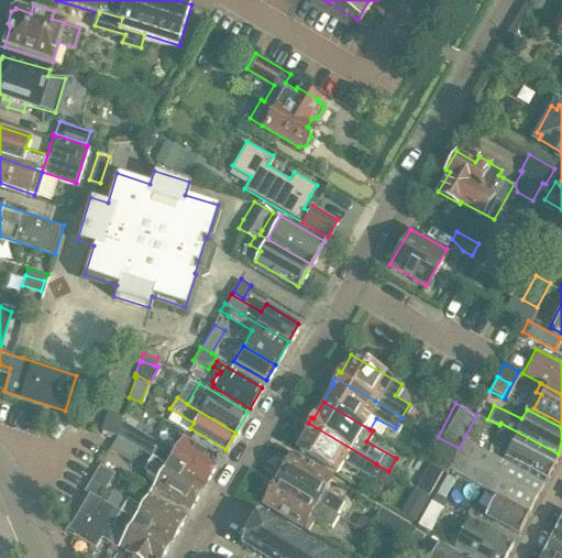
[(414,425),(420,413),(409,407),(403,419),(414,425)]
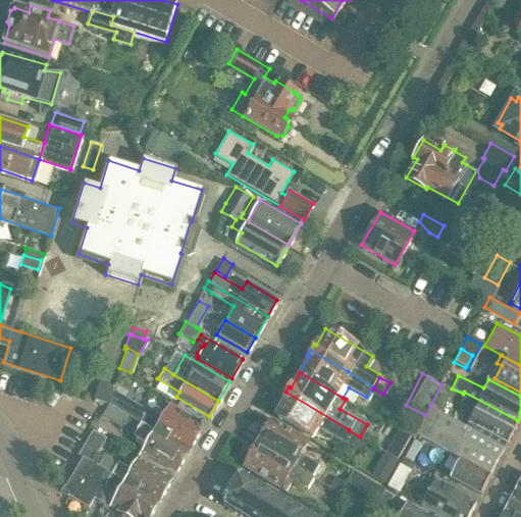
[(113,389),(114,384),(99,379),(94,397),(108,401),(109,401),(113,389)]
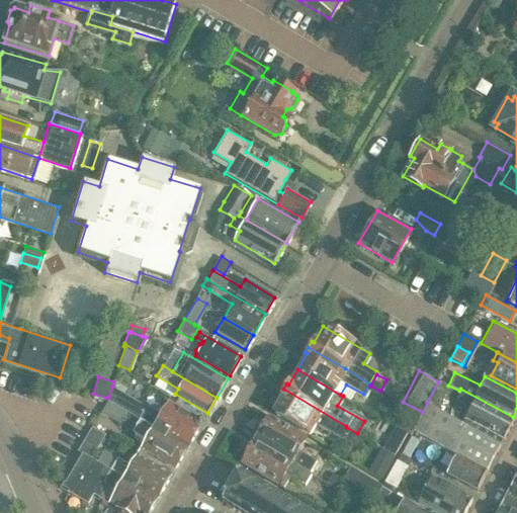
[(139,417),(186,445),(198,425),(201,425),(201,424),(168,404),(161,414),(146,405),(146,406),(127,395),(112,386),(108,398),(107,398),(120,406),(125,409),(139,417)]
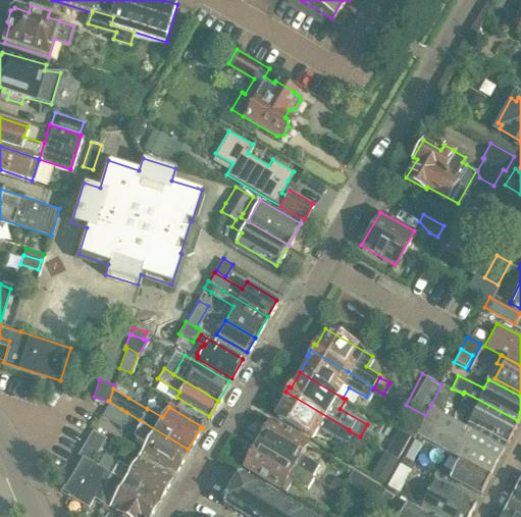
[(349,429),(285,392),(281,398),(283,399),(274,415),(309,435),(316,424),(355,446),(360,436),(349,430),(349,429)]
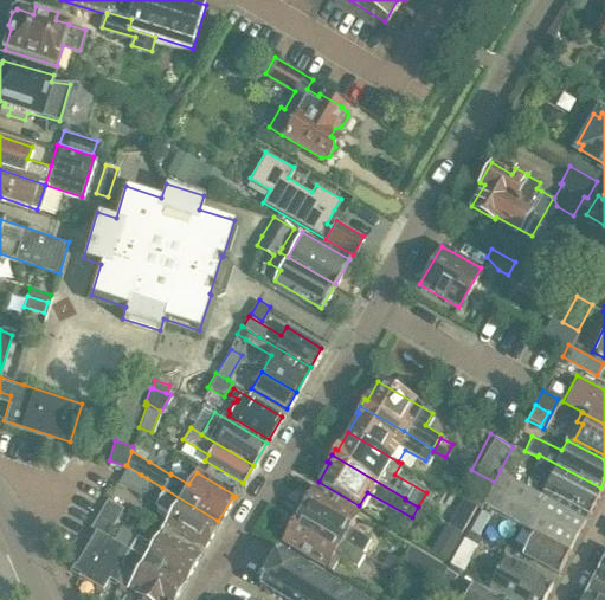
[(589,511),(600,488),(539,455),(538,457),(532,468),(548,476),(542,486),(540,491),(585,516),(587,511),(589,511)]
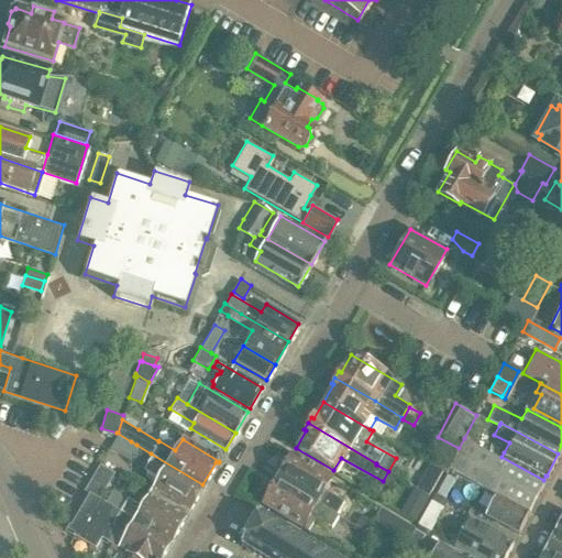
[(129,457),(136,445),(131,441),(117,433),(109,445),(129,457)]
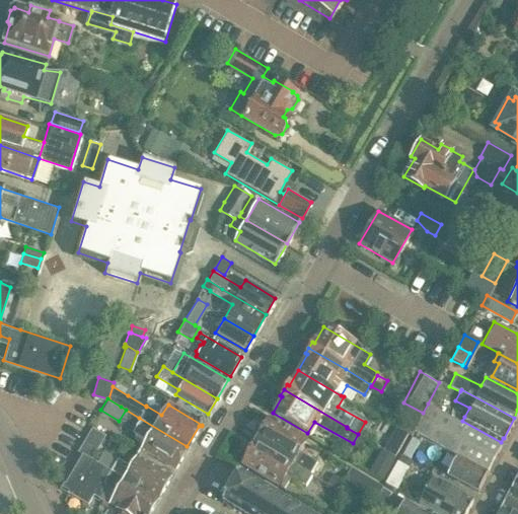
[(428,404),(423,413),(413,431),(456,454),(486,470),(501,442),(462,421),(462,422),(428,404)]
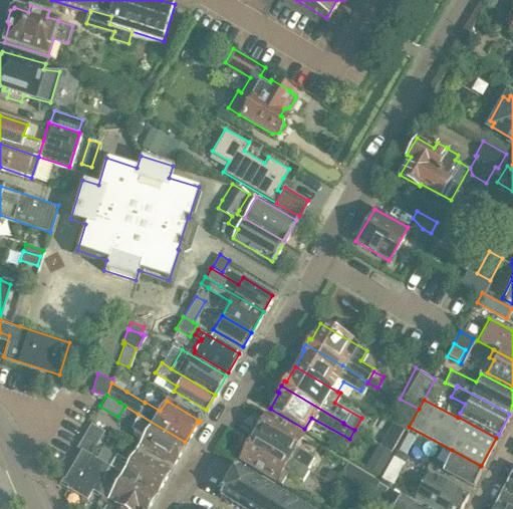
[(170,467),(185,442),(138,414),(131,426),(145,435),(138,448),(170,467)]
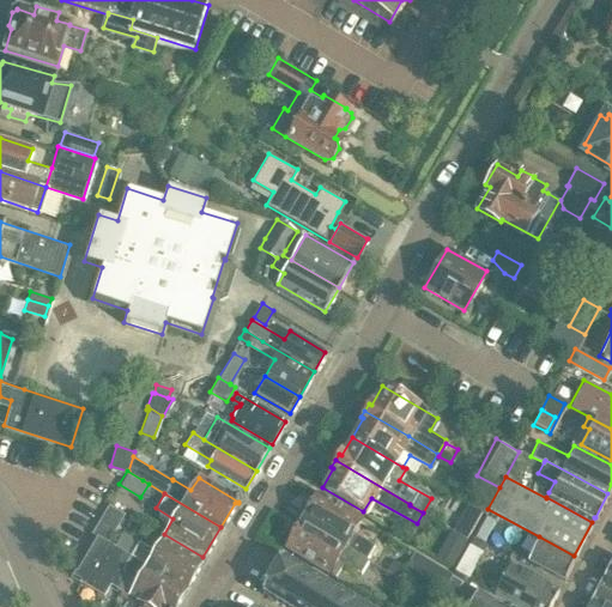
[(365,557),(373,544),(351,530),(359,517),(319,493),(302,521),(365,557)]
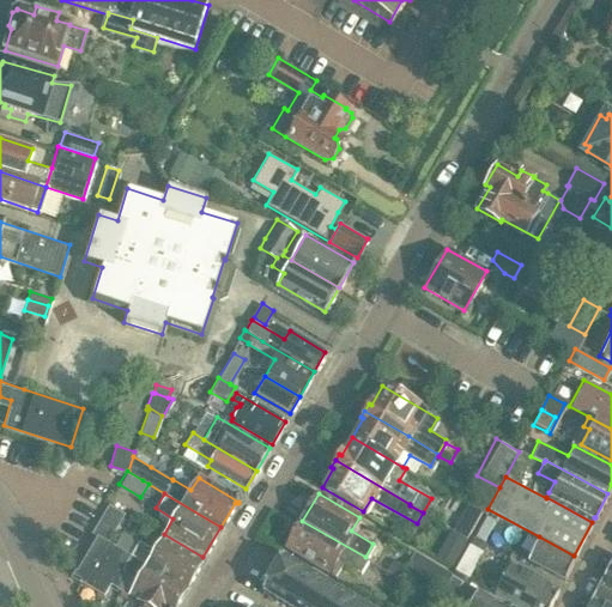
[(472,526),(479,510),(466,503),(450,530),(464,538),(472,526)]
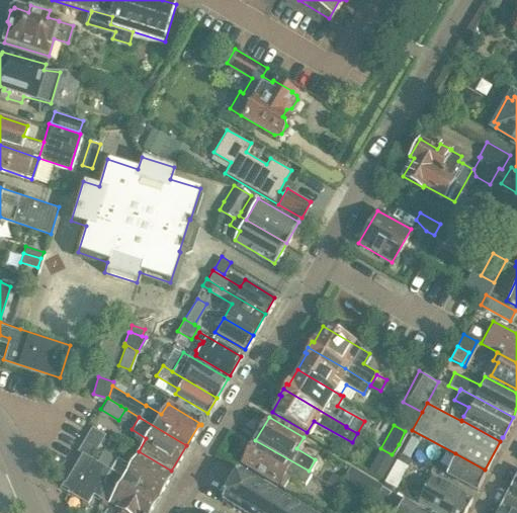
[(410,433),(400,451),(407,455),(417,437),(410,433)]
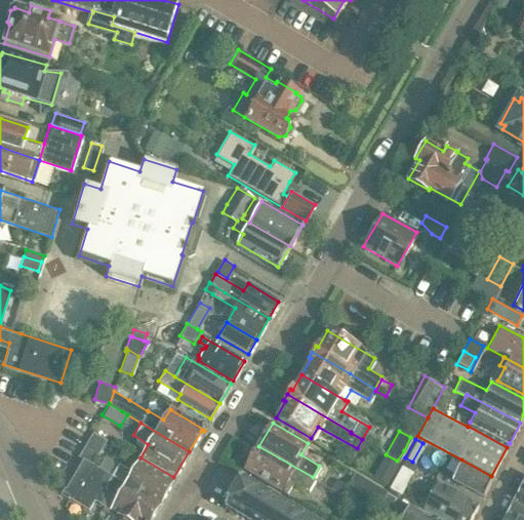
[(309,489),(315,478),(313,477),(258,446),(245,469),(285,491),(292,480),(309,489)]
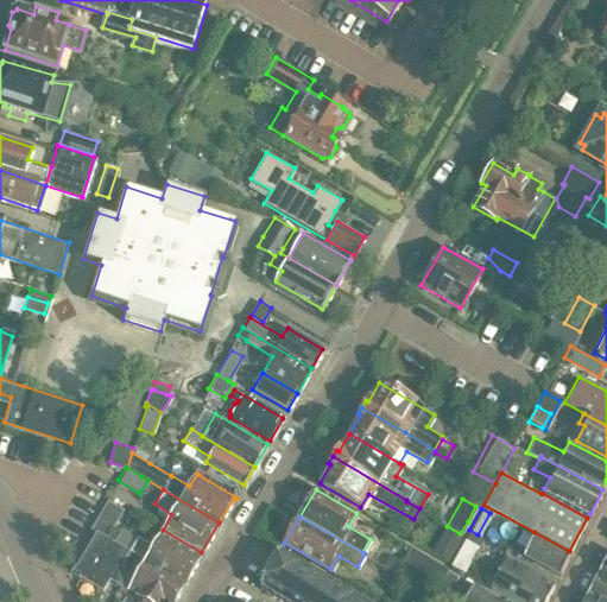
[(134,534),(121,527),(113,539),(184,582),(201,552),(163,530),(155,545),(136,533),(134,534)]
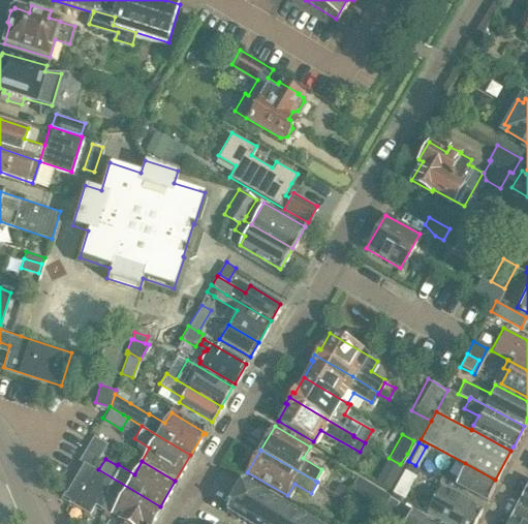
[(97,470),(82,460),(64,490),(70,493),(67,499),(87,511),(93,501),(99,504),(99,505),(111,513),(113,510),(124,517),(119,523),(149,523),(160,506),(98,469),(97,470)]
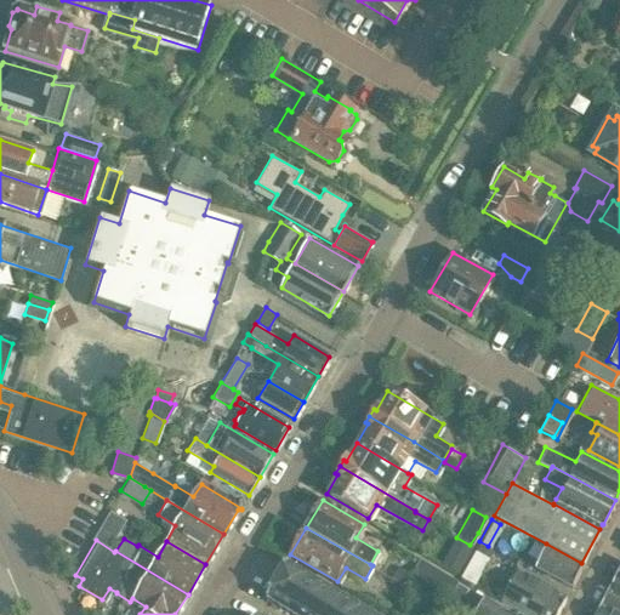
[(478,542),(460,575),(471,581),(473,582),(488,557),(484,554),(488,547),(478,542)]
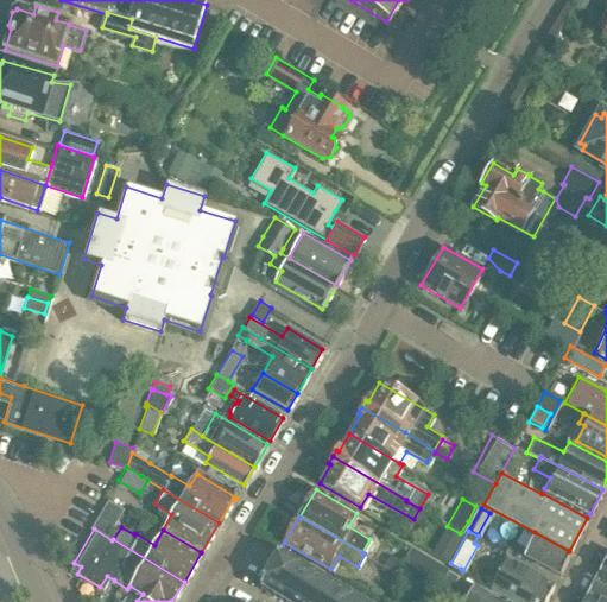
[(558,572),(569,551),(535,532),(523,555),(558,572)]
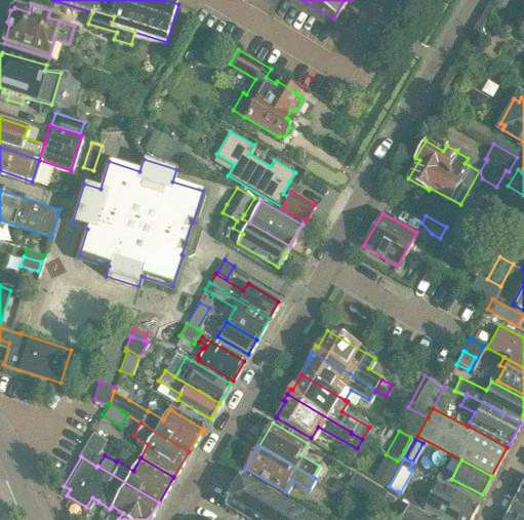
[(379,503),(387,489),(354,470),(347,482),(379,503)]
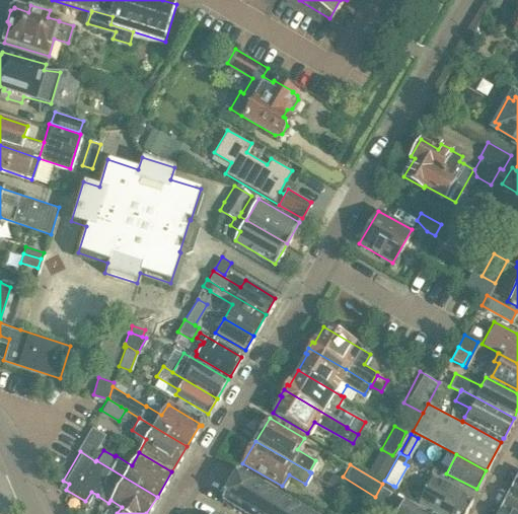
[(312,513),(238,469),(221,499),(245,513),(312,513)]
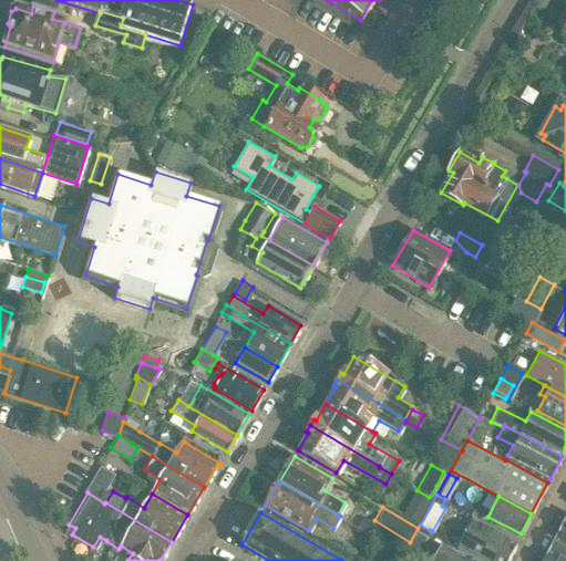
[(565,512),(556,531),(565,536),(565,512)]
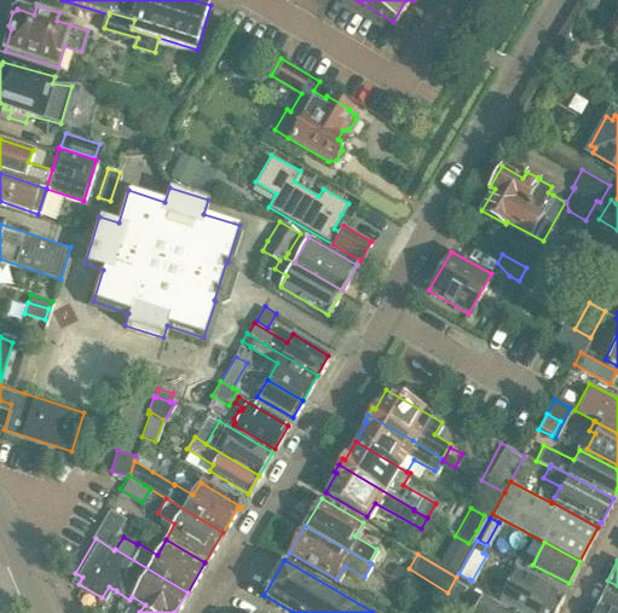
[(393,568),(390,576),(402,582),(406,572),(398,567),(393,568)]
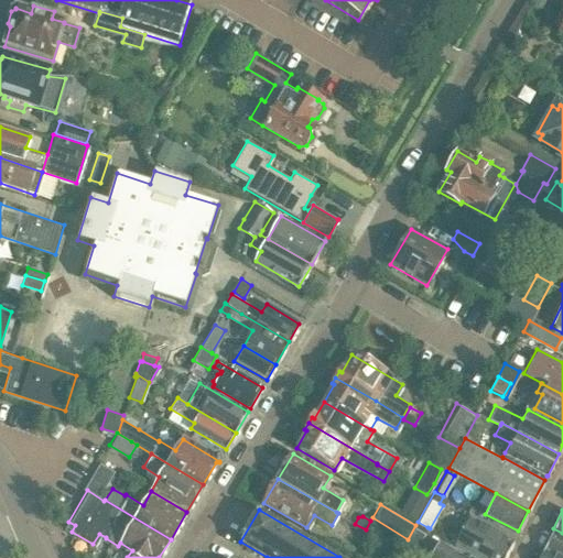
[(455,543),(476,555),(482,557),(502,557),(512,540),(468,516),(455,543)]
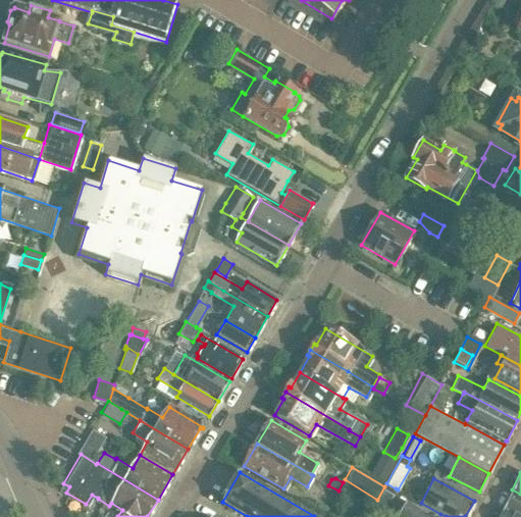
[(377,500),(373,507),(386,514),(394,503),(388,501),(396,488),(386,483),(384,486),(377,500)]
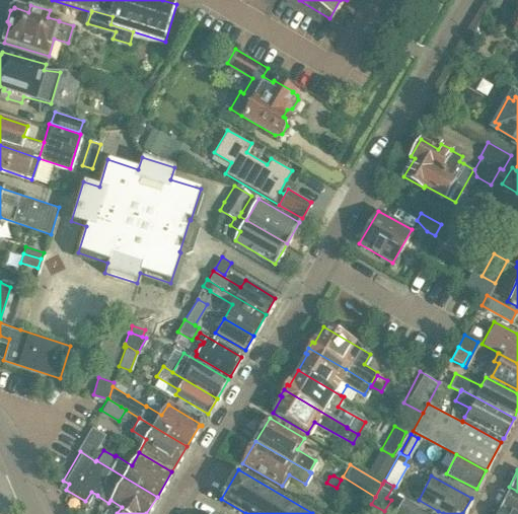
[(517,491),(509,487),(500,505),(517,513),(517,491)]
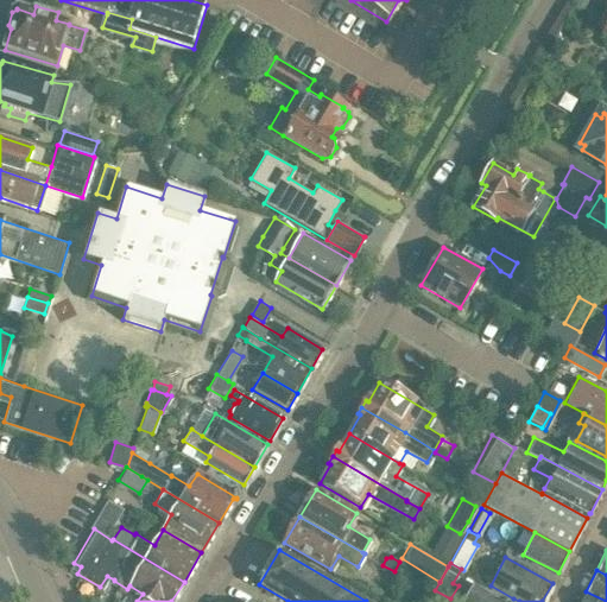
[(503,601),(475,584),(463,601),(503,601)]
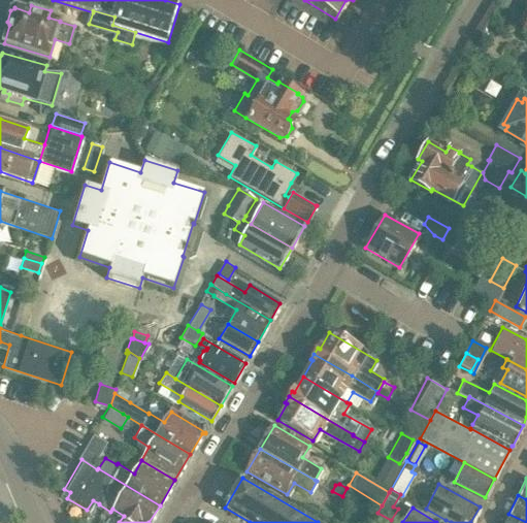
[(526,522),(508,514),(503,522),(526,522)]
